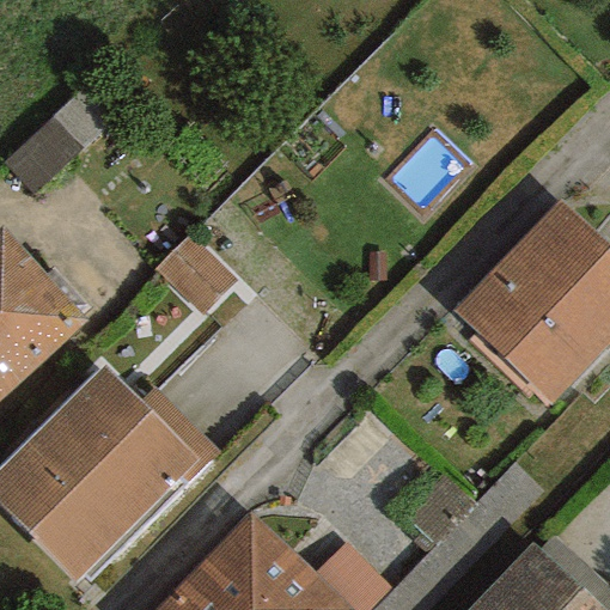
[(609,243),(562,197),(455,307),(551,401),(609,340),(609,243)]
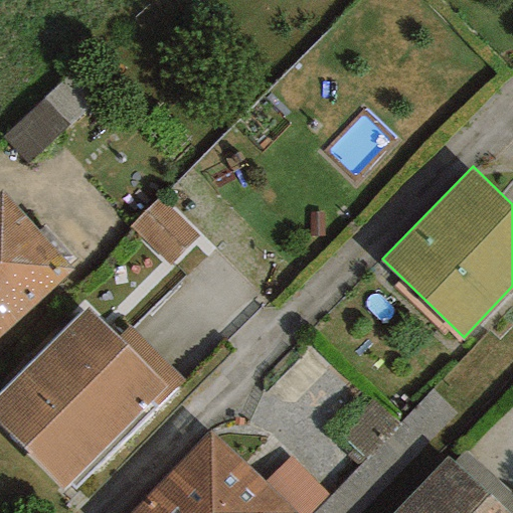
[(0,333),(73,268),(2,189),(0,190),(0,333)]
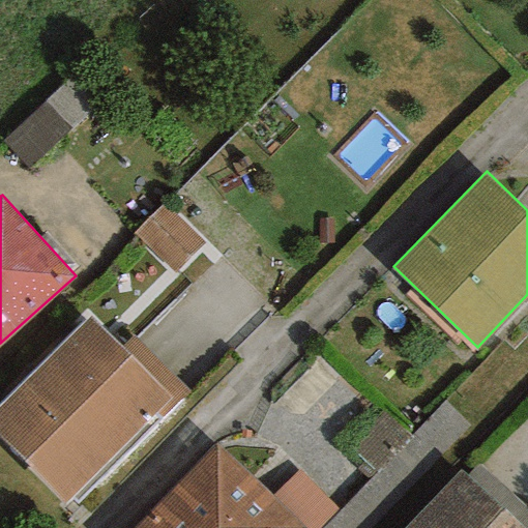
[(136,232),(176,270),(205,240),(166,202),(136,232)]
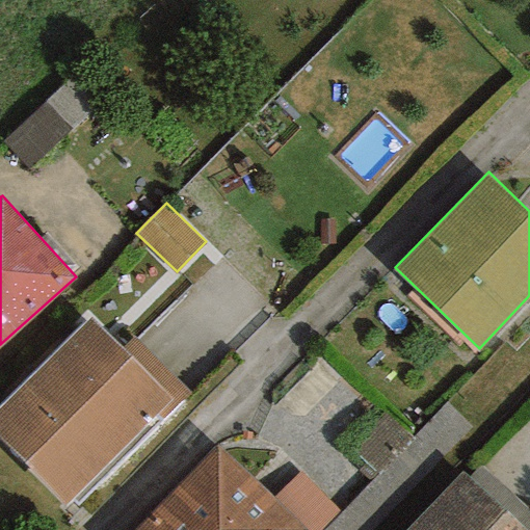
[(0,405),(0,438),(65,503),(158,411),(165,417),(191,392),(134,336),(123,346),(91,315),(0,405)]
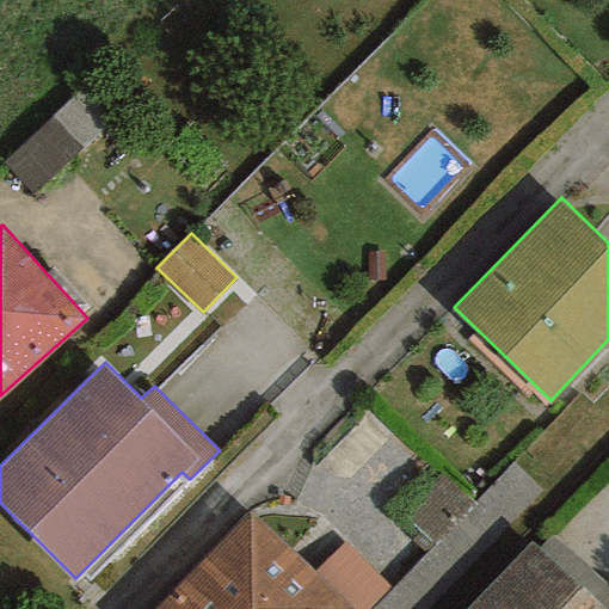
[(351,608),(313,572),(250,510),(153,608),(351,608)]
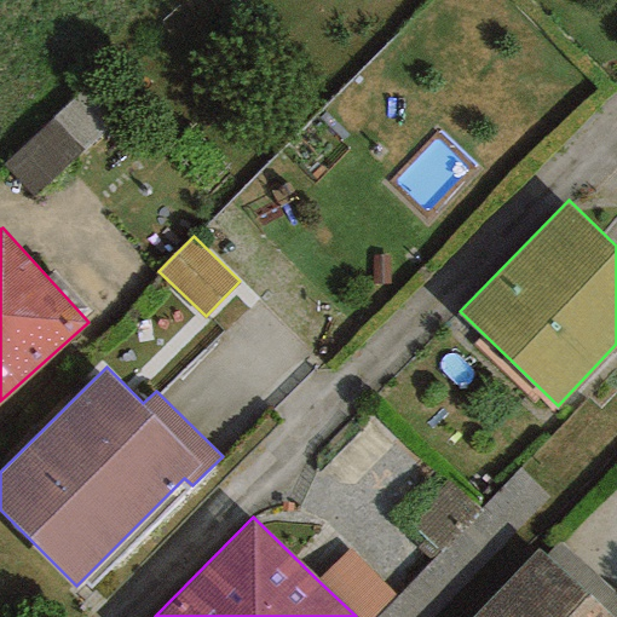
[(356,616),(374,616),(397,594),(349,547),(317,580),(356,616)]
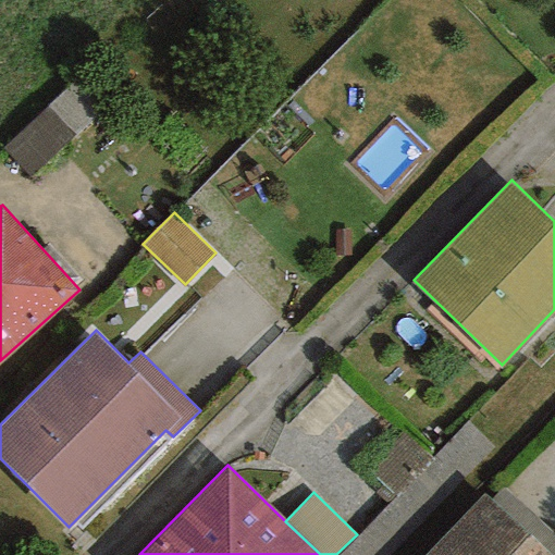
[(550,554),(483,493),(424,554),(550,554)]
